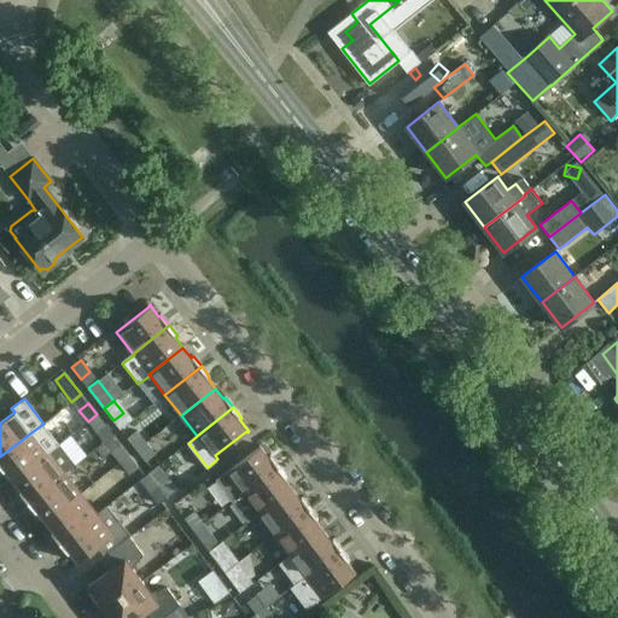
[(88,421),(104,442),(114,435),(97,414),(88,421)]
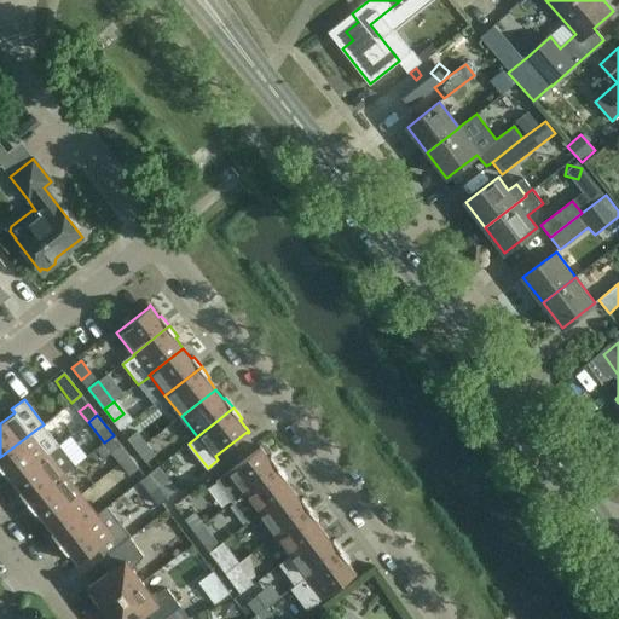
[(127,439),(137,451),(146,444),(137,432),(127,439)]
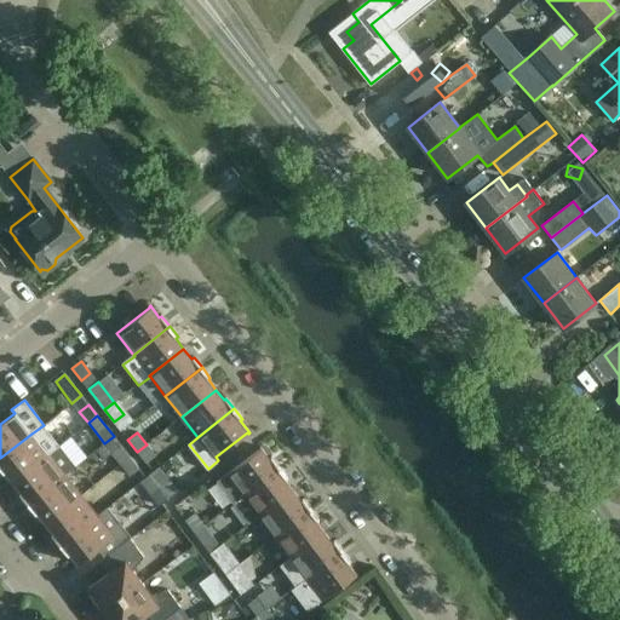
[(6,471),(13,481),(49,454),(32,434),(0,458),(0,468),(4,474),(6,471)]
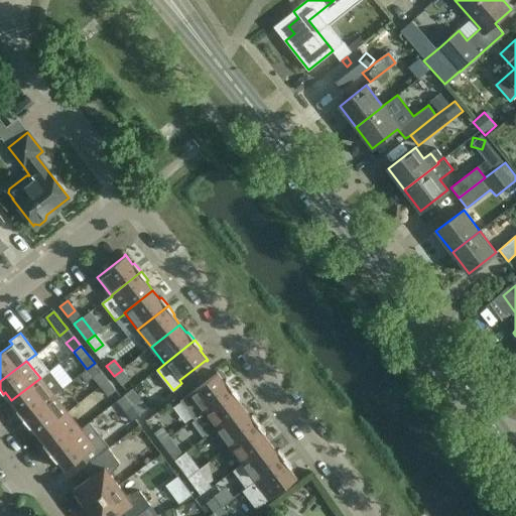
[(94,378),(101,386),(108,380),(95,363),(87,369),(80,374),(87,383),(94,378)]
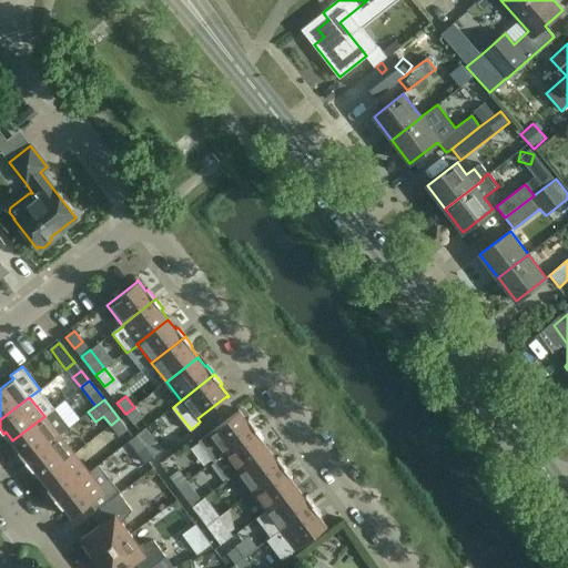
[(134,407),(125,414),(134,424),(142,417),(134,407)]
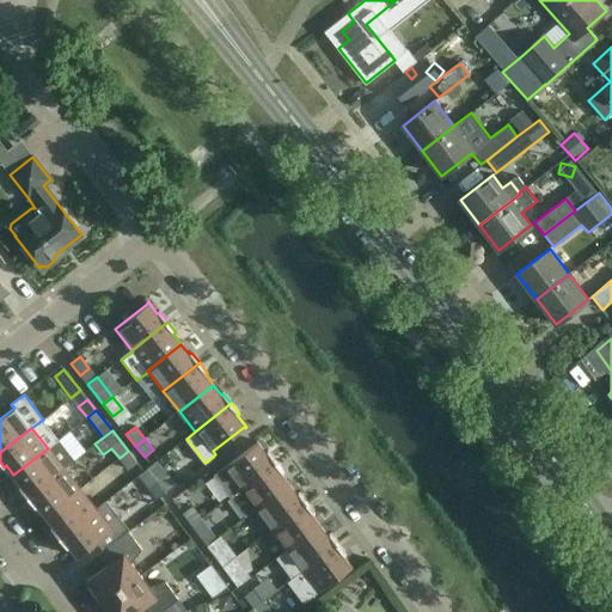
[(19,487),(28,497),(63,469),(65,470),(74,461),(59,441),(49,450),(48,448),(13,475),(22,485),(19,487)]
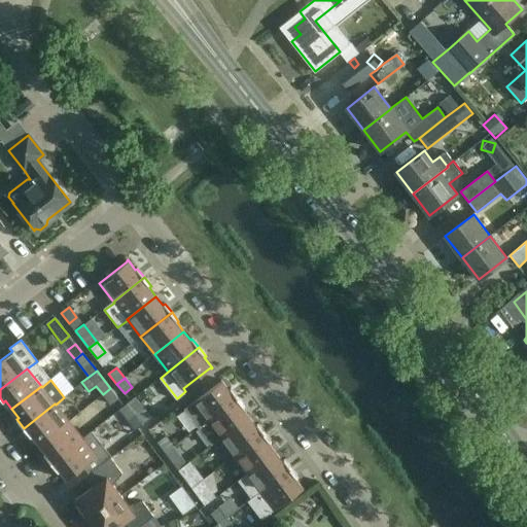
[(198,427),(206,421),(238,397),(231,388),(229,390),(221,380),(220,381),(221,381),(184,409),(198,427)]
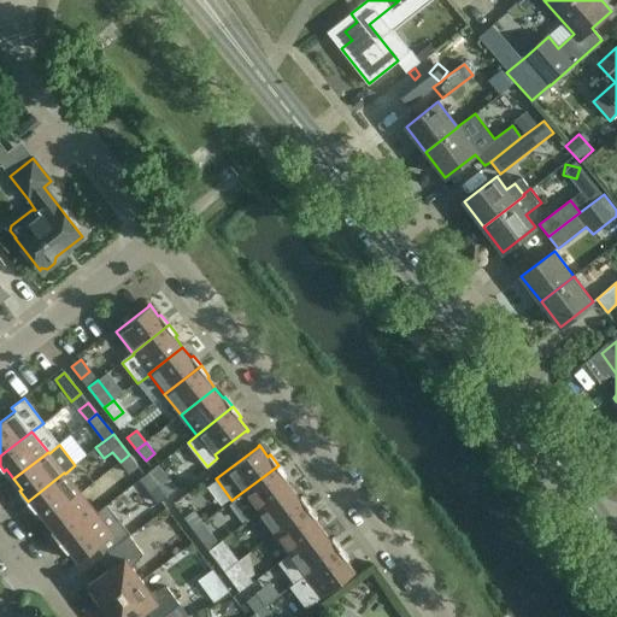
[(139,466),(129,454),(121,462),(129,474),(139,466)]
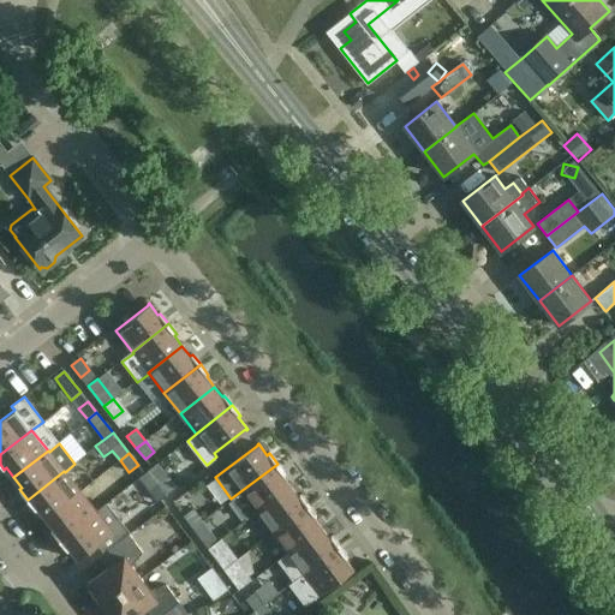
[(148,471),(157,483),(167,476),(157,464),(148,471)]
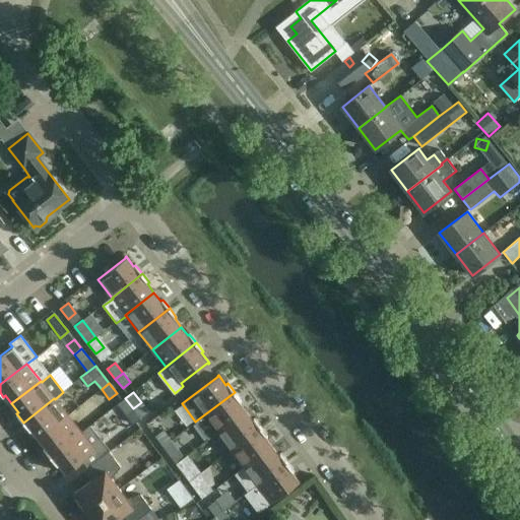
[(241,401),(235,392),(203,415),(216,434),(246,411),(240,402),(241,401)]
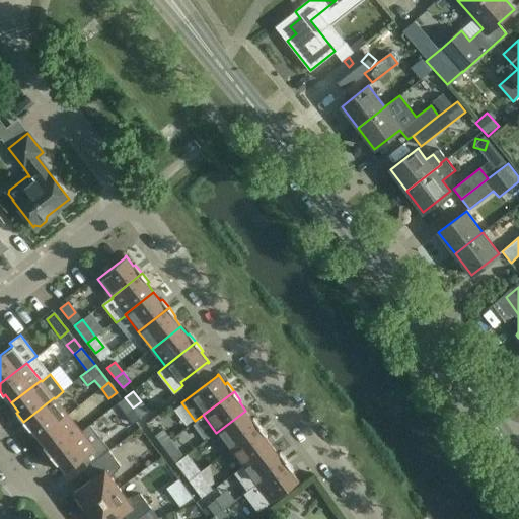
[(39,437),(67,415),(55,398),(54,397),(23,422),(30,431),(32,429),(39,437)]
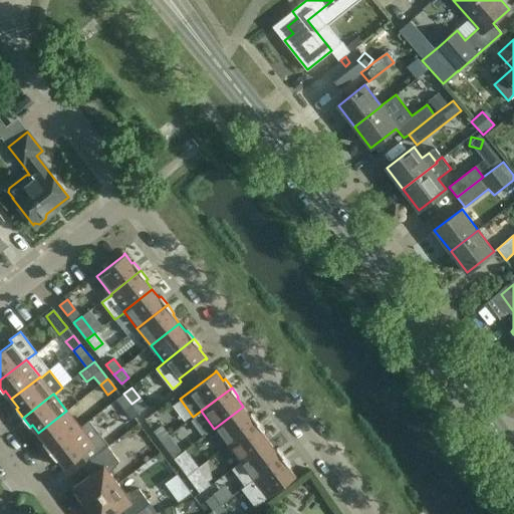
[(132,404),(123,394),(116,400),(123,410),(132,404)]
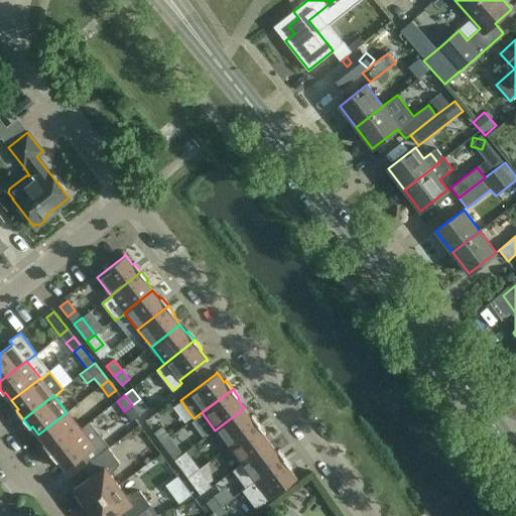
[(250,416),(244,408),(215,430),(228,447),(259,424),(252,415),(250,416)]
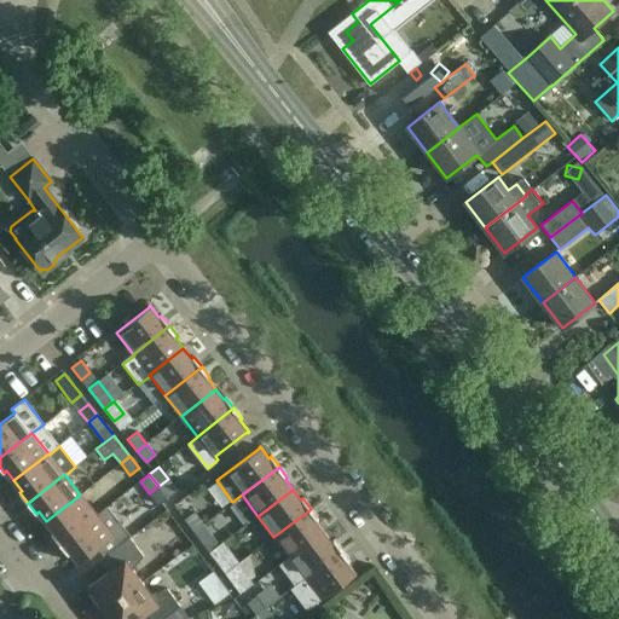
[(52,533),(59,544),(97,515),(80,495),(46,521),(53,532),(52,533)]
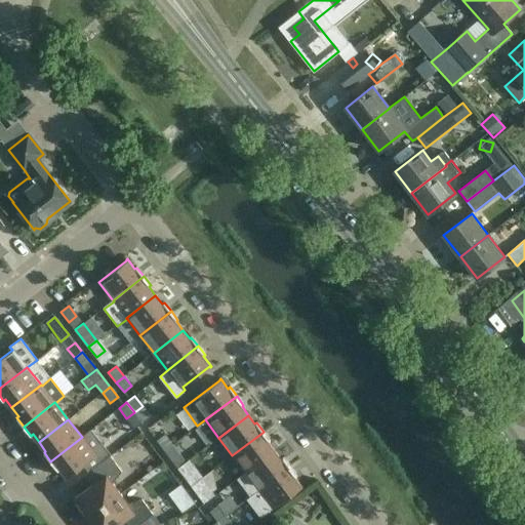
[(83,438),(82,437),(50,461),(57,471),(59,469),(68,479),(69,478),(68,477),(84,465),(89,472),(110,455),(91,431),(83,438)]
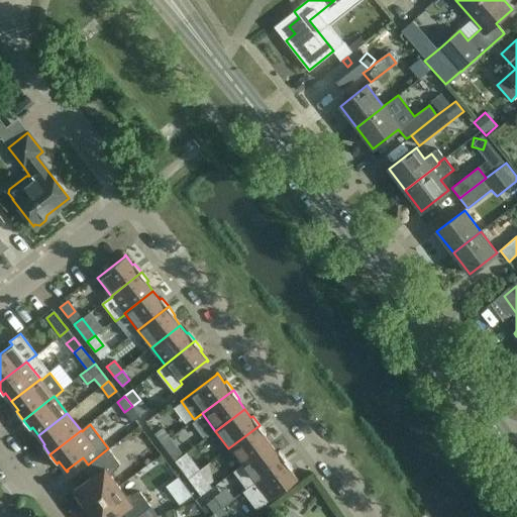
[(228,448),(241,466),(271,443),(265,435),(266,434),(260,425),(228,448)]
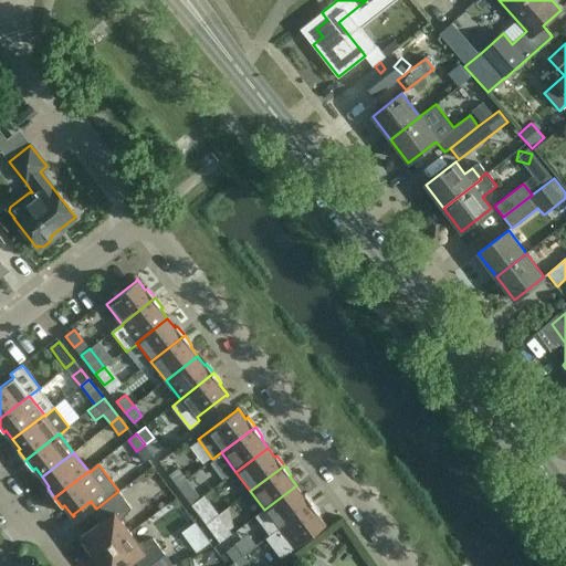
[(169,474),(177,485),(186,480),(178,469),(169,474)]
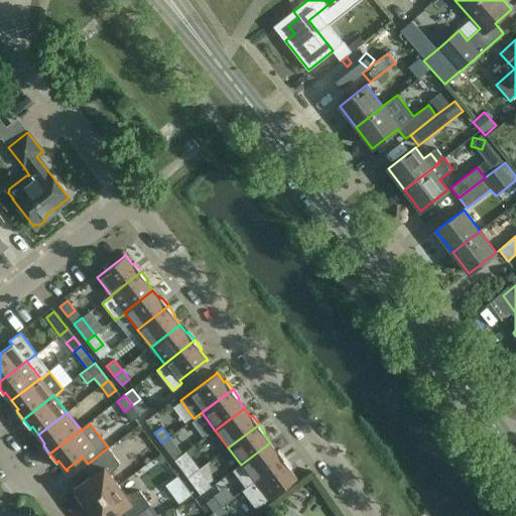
[(169,437),(161,442),(174,460),(182,454),(173,441),(178,438),(174,433),(169,437)]
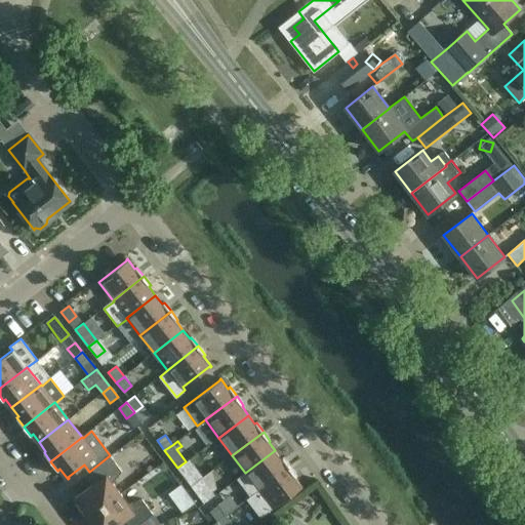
[(245,473),(258,490),(290,467),(283,457),(281,459),(275,450),(245,473)]
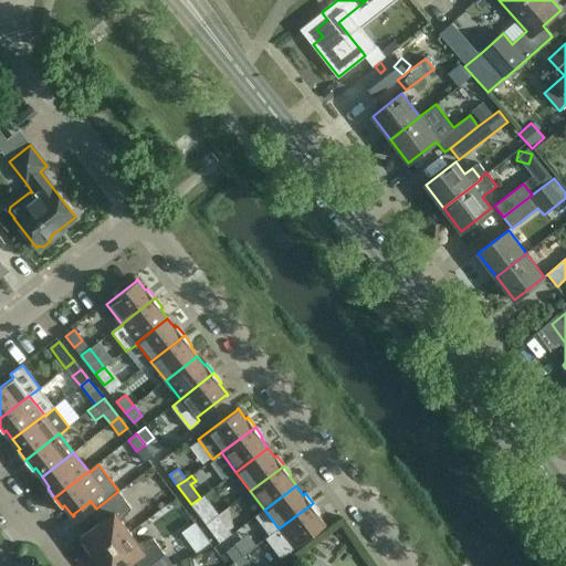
[(119,492),(96,509),(104,520),(81,537),(95,557),(129,532),(122,521),(132,509),(119,492)]
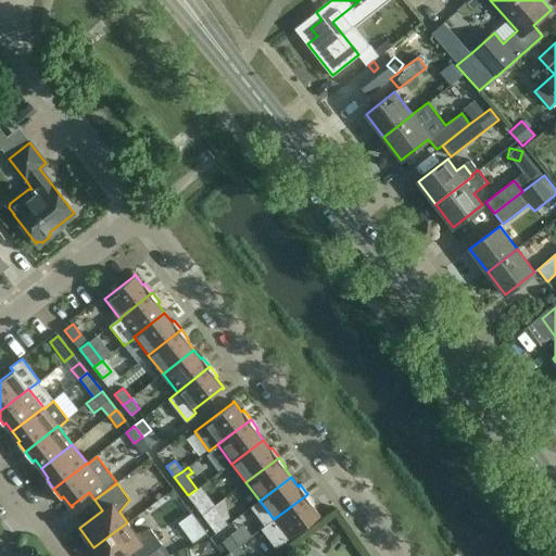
[(265,527),(262,529),(277,547),(288,539),(318,516),(319,517),(320,516),(313,505),(314,504),(307,494),(274,519),(265,527)]
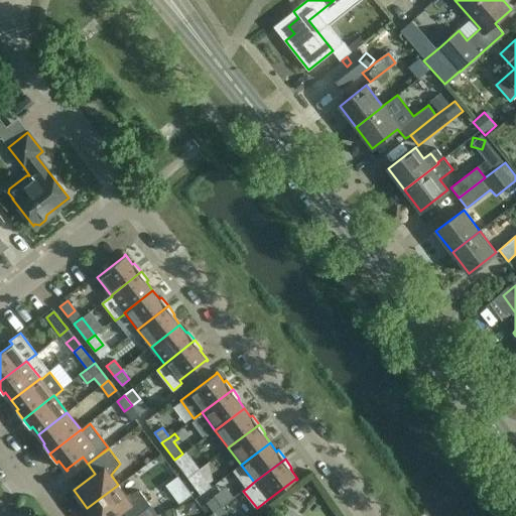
[(180,468),(187,478),(196,472),(188,462),(180,468)]
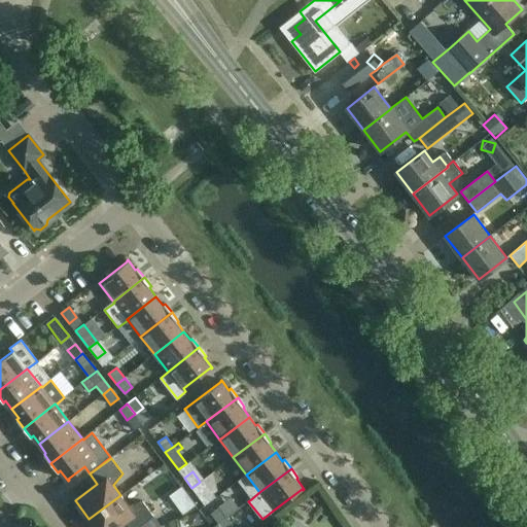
[(207,492),(200,482),(191,488),(199,498),(207,492)]
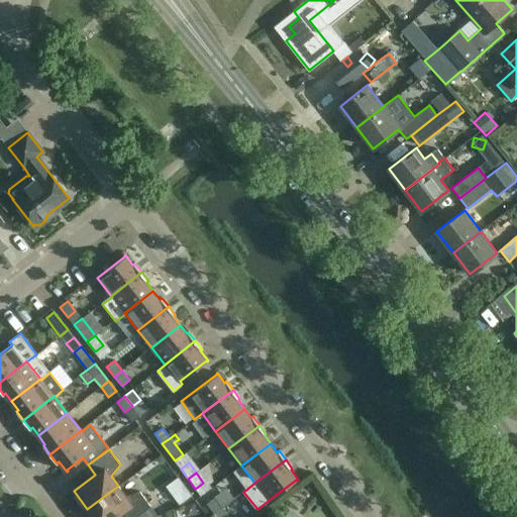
[(136,516),(150,507),(139,492),(126,497),(118,486),(87,509),(92,516),(115,516),(122,512),(126,516),(136,516)]
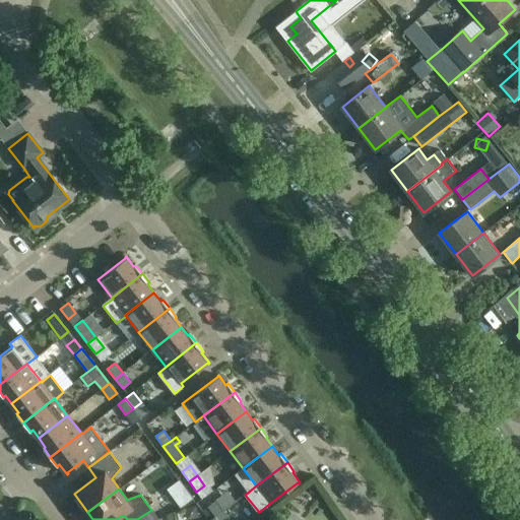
[(208,507),(215,516),(223,510),(215,501),(208,507)]
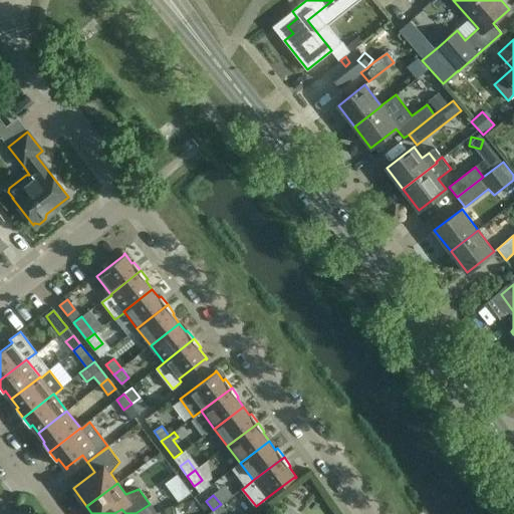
[(196,511),(194,500),(182,502),(185,513),(196,511)]
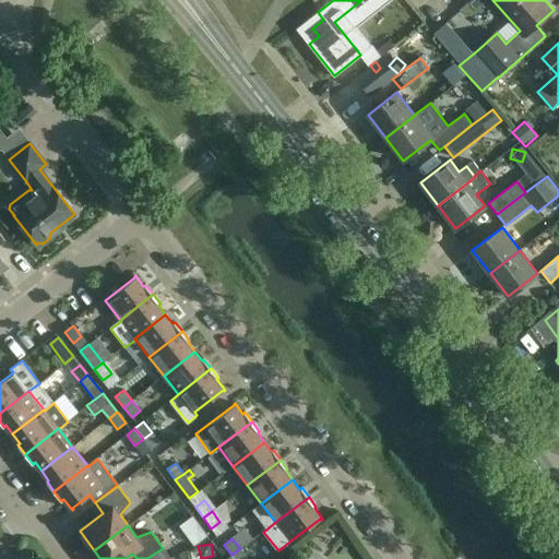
[(232,555),(225,558),(247,558),(240,548),(232,555)]
